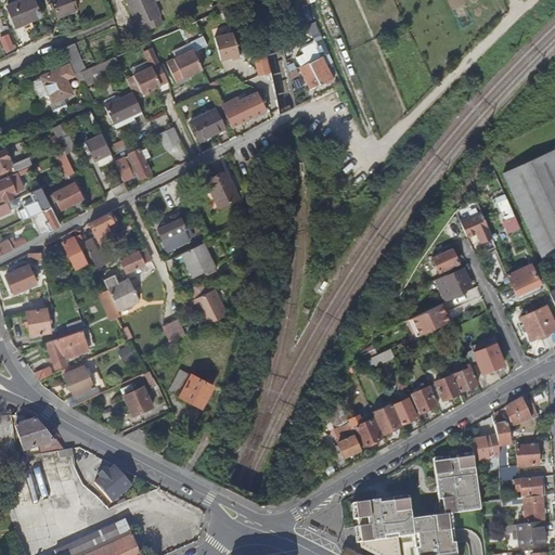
[(34,0),(23,0),(8,7),(15,27),(41,16),(34,0)]
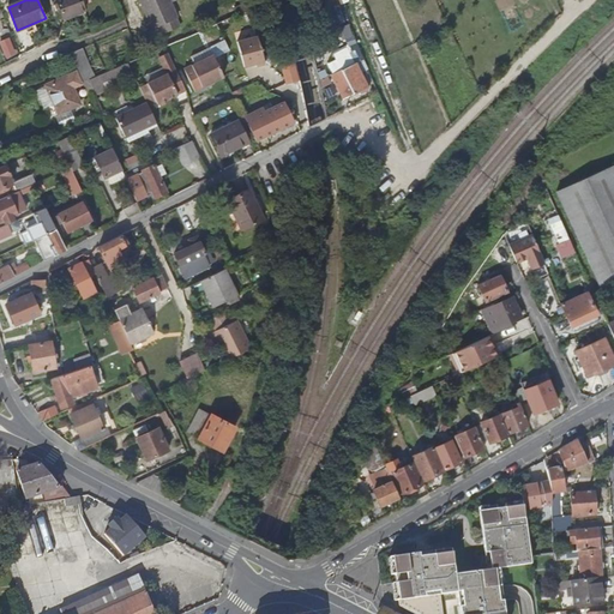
[(82,0),(58,0),(66,19),(86,11),(82,0)]
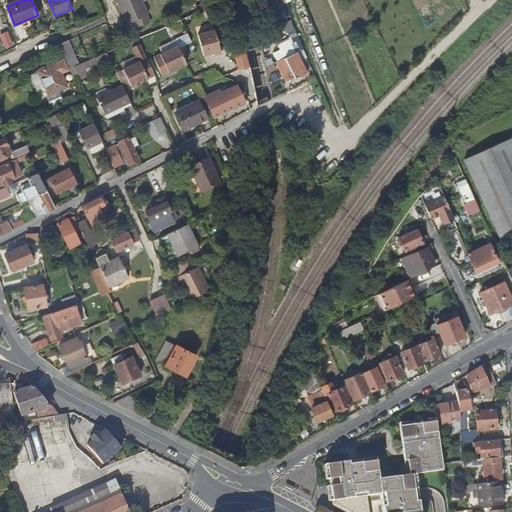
[(117,0),(128,23),(133,21),(136,28),(150,22),(141,2),(140,0),(117,0)]
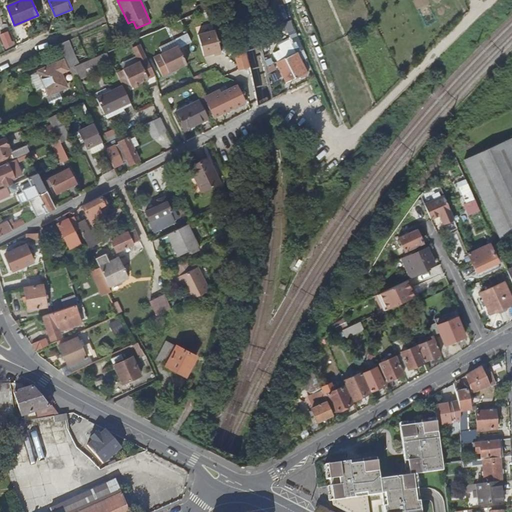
[(195,7),(197,12),(207,8),(205,2),(195,7)]
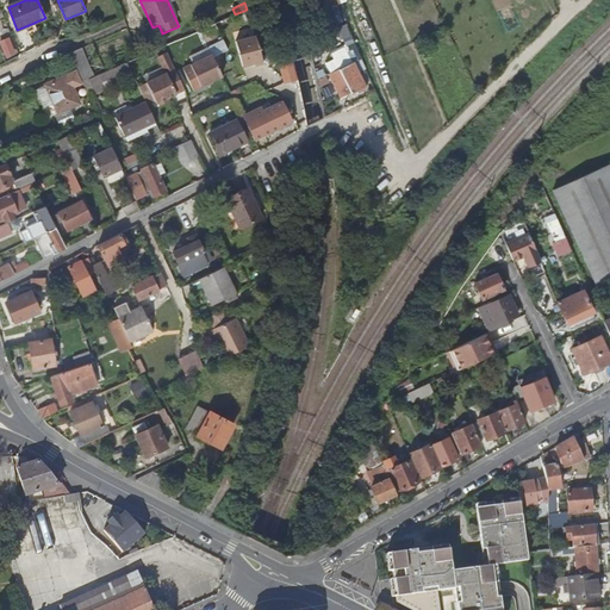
[(235,38),(244,67),(265,61),(256,32),(235,38)]
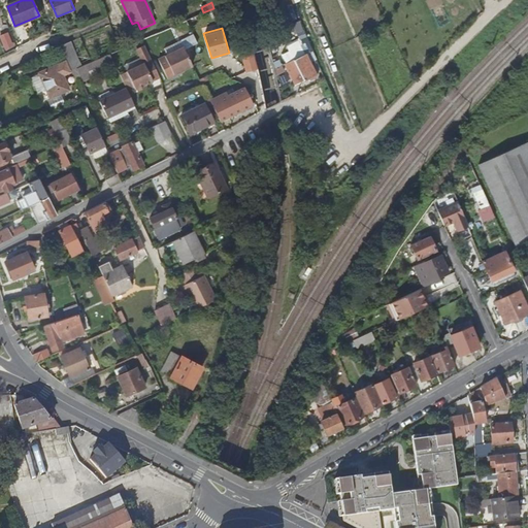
[(8,31),(1,34),(6,47),(13,45),(8,31)]
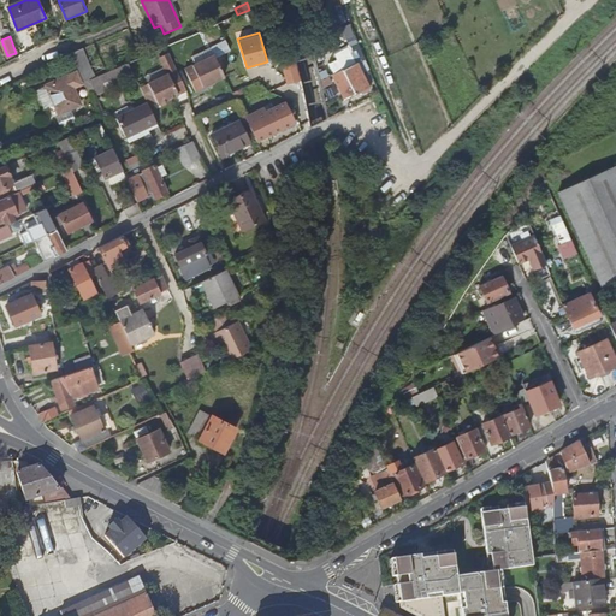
[(220,45),(213,47),(215,53),(183,66),(194,90),(203,86),(203,83),(225,73),(218,57),(232,49),(226,39),(219,41),(220,45)]
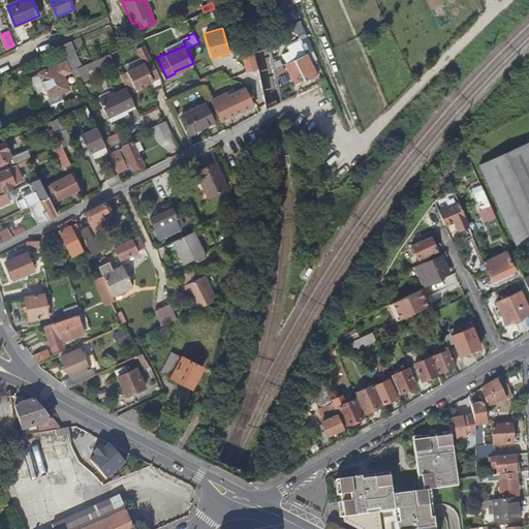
[(63,43),(70,68),(82,65),(74,40),(63,43)]
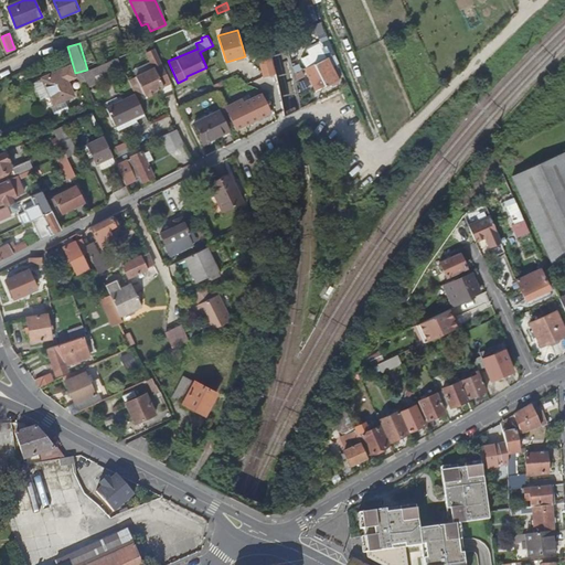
[(147,95),(156,92),(173,84),(164,64),(157,49),(148,53),(156,68),(137,77),(145,94),(146,96),(147,95)]
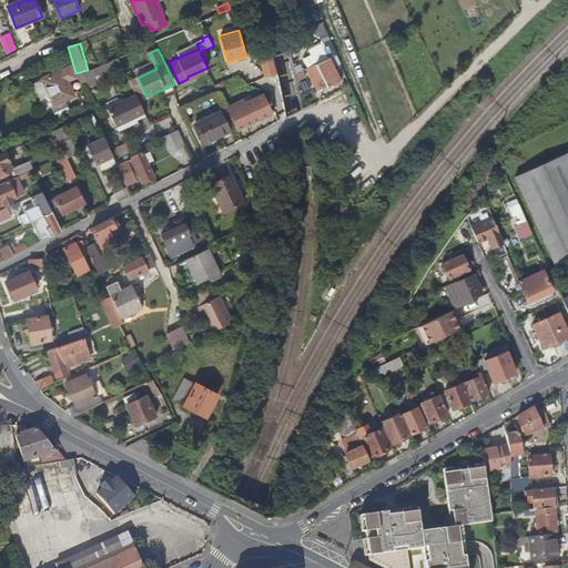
[(274,56),(261,59),(265,77),(279,72),(274,56)]
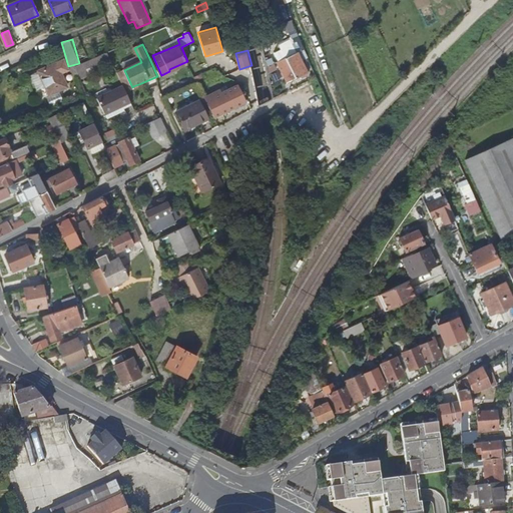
[(73,67),(77,76),(85,72),(84,69),(111,57),(108,52),(73,67)]
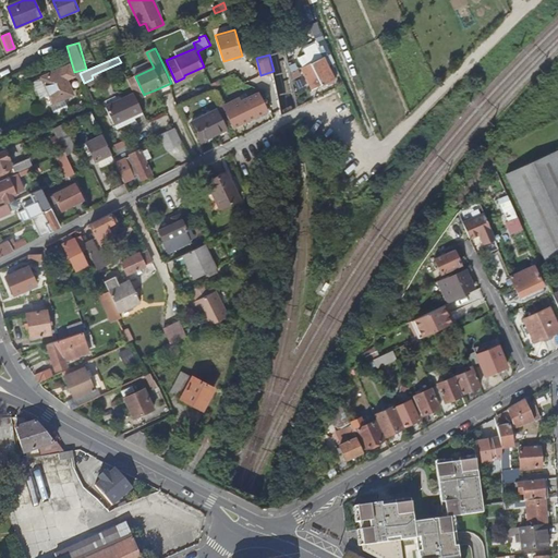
[(323,57),(301,68),(311,89),(334,79),(323,57)]
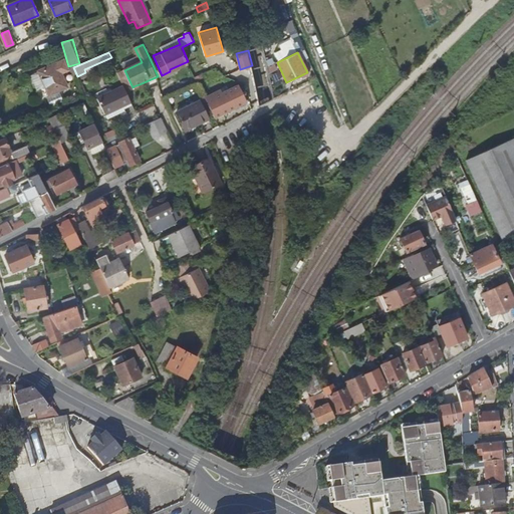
[(36,57),(22,62),(24,68),(38,63),(36,57)]
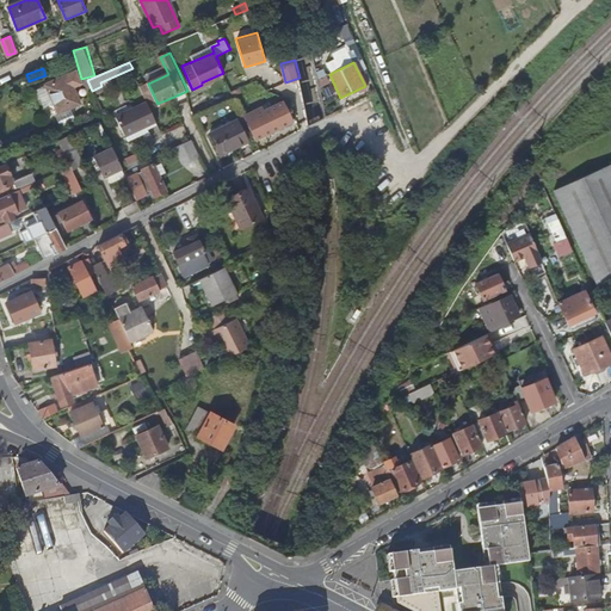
[(67,76),(47,85),(37,90),(44,107),(55,103),(59,112),(79,104),(73,87),(79,85),(75,76),(68,79),(67,76)]
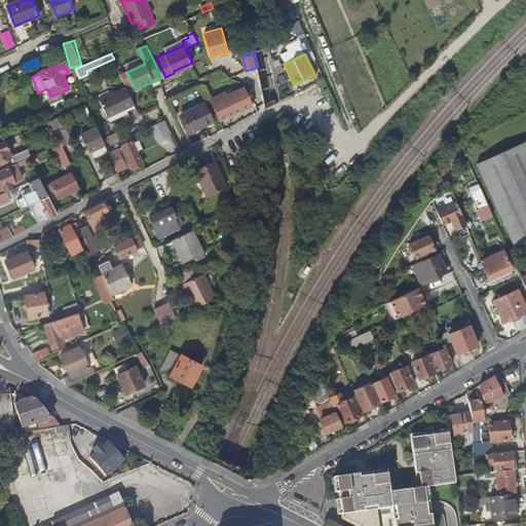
[(127,72),(121,74),(128,90),(135,87),(127,72)]
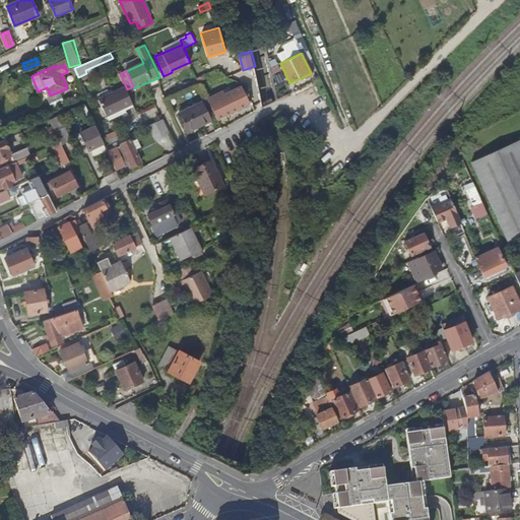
[(99,99),(106,115),(133,104),(125,86),(99,99)]
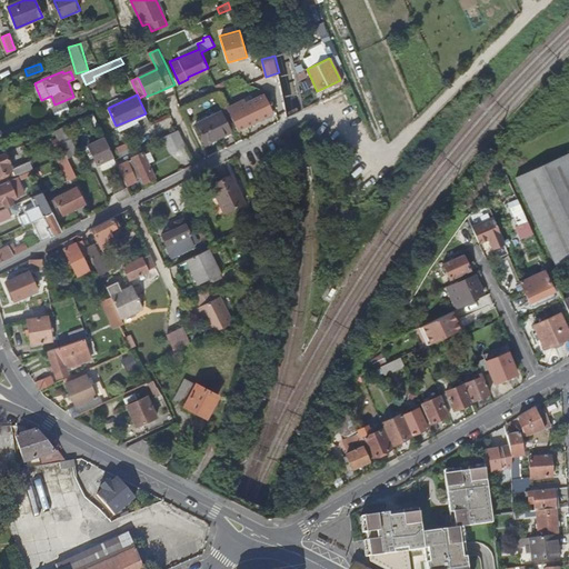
[(241,106),(243,110),(249,120),(269,109),(262,96),(250,101),(241,106)]
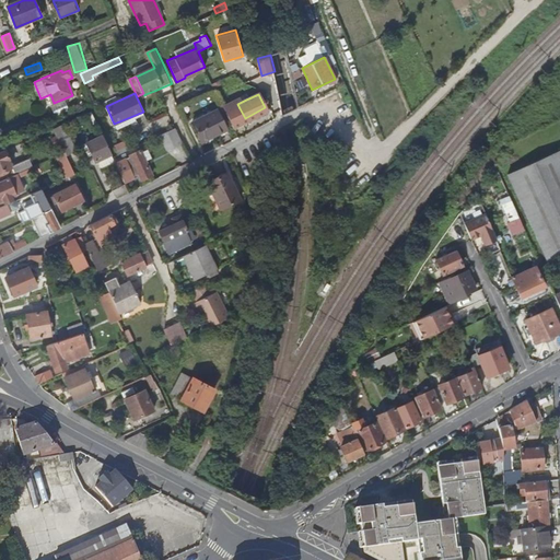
[(233,112),(240,108),(237,104),(246,100),(244,95),(229,103),(233,112)]
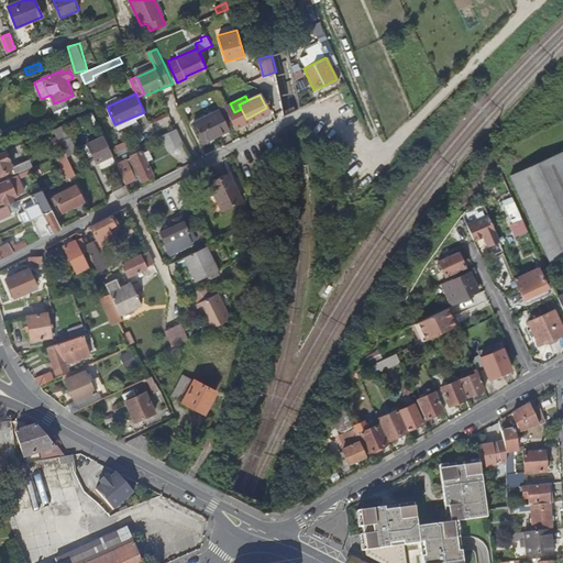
[(218,111),(192,124),(202,143),(228,130),(218,111)]
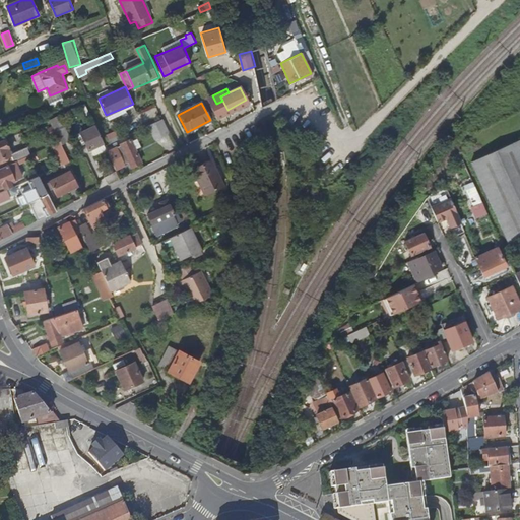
[(133,104),(106,115),(108,120),(135,108),(133,104)]
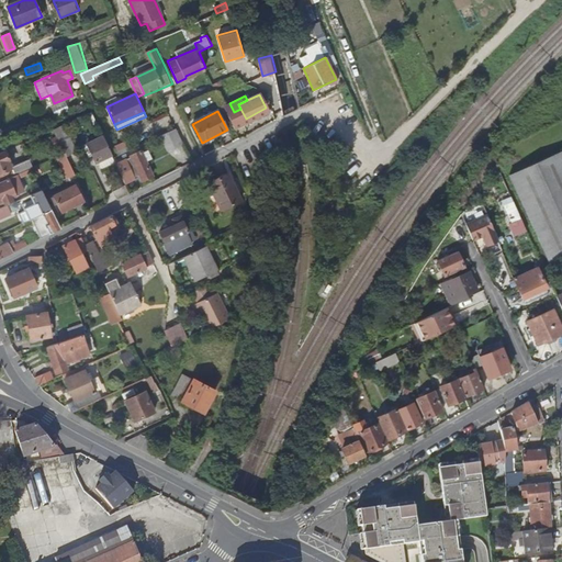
[(97,132),(100,131),(92,113),(87,115),(93,130),(96,128),(97,132)]
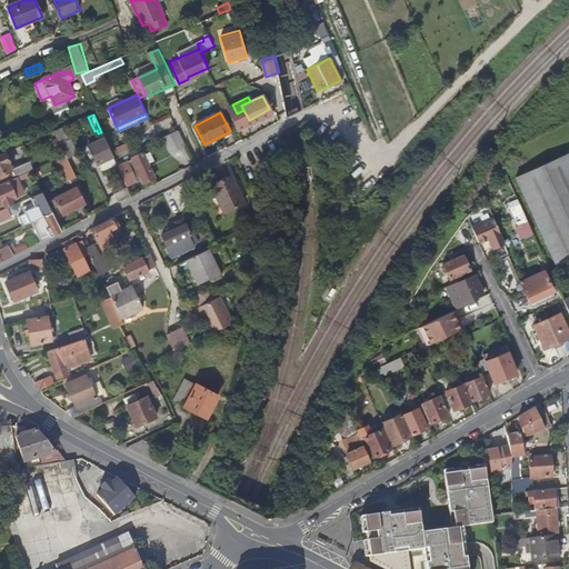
[(65,128),(53,132),(57,140),(61,148),(65,156),(67,159),(77,155),(65,128)]
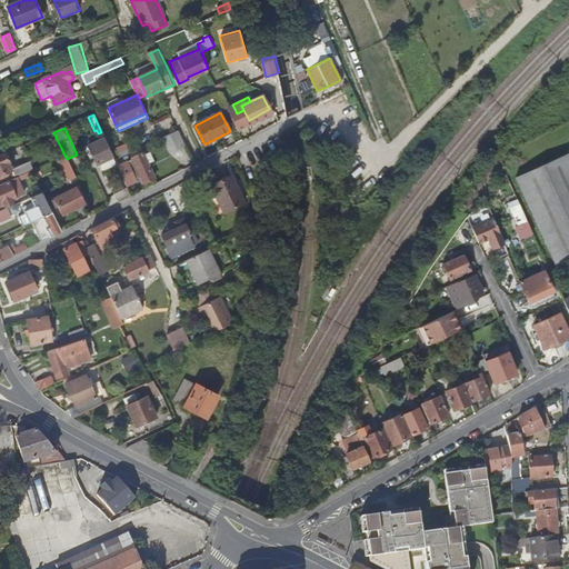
[(177,131),(169,135),(176,150),(185,146),(177,131)]
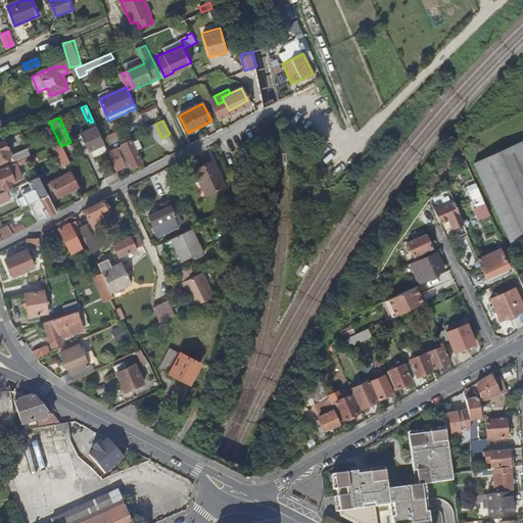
[(155,124),(148,127),(155,141),(161,138),(155,124)]
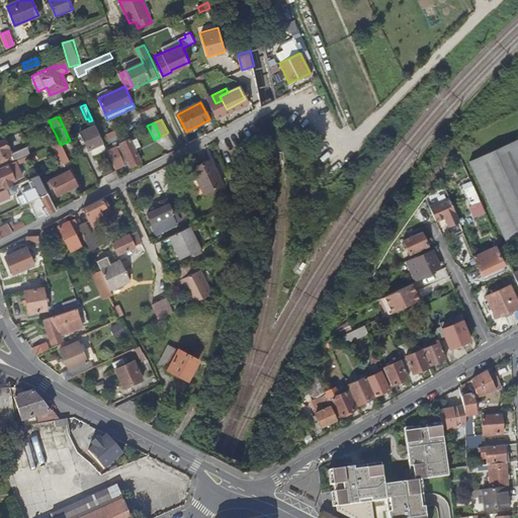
[(56,135),(52,127),(47,130),(50,137),(56,135)]
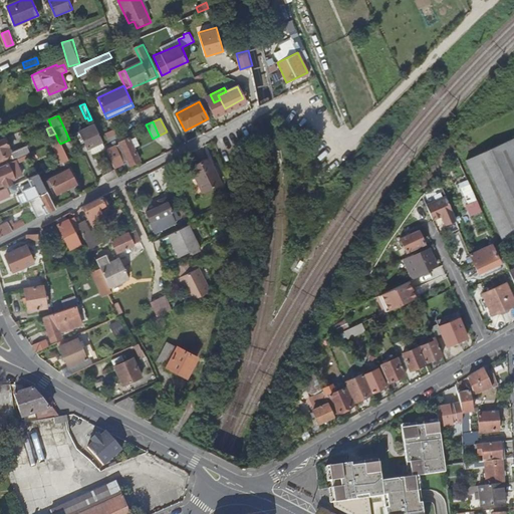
[(79,134),(86,149),(90,147),(93,154),(104,149),(103,145),(101,142),(94,126),(79,134)]
